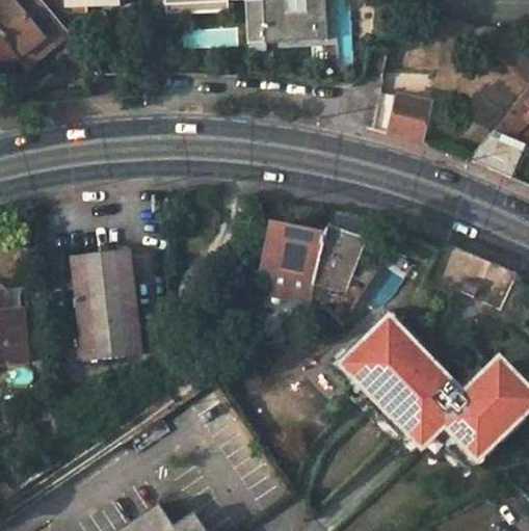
[(0,0),(0,63),(5,71),(22,58),(30,68),(71,34),(42,0),(0,0)]
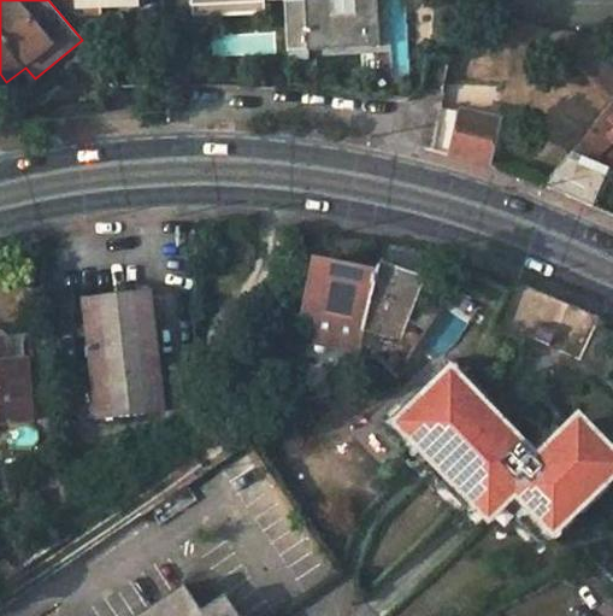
[(75,0),(76,11),(137,7),(136,0),(75,0)]
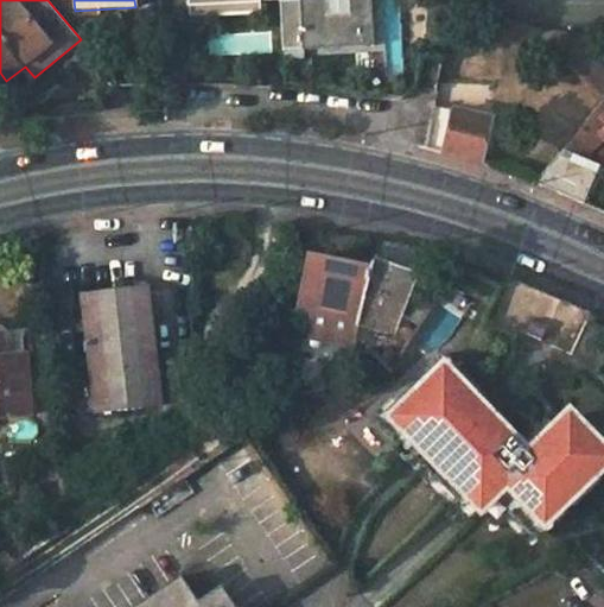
[(283,0),(191,0),(192,18),(264,13),(264,17),(284,16),(284,13),(283,0)]
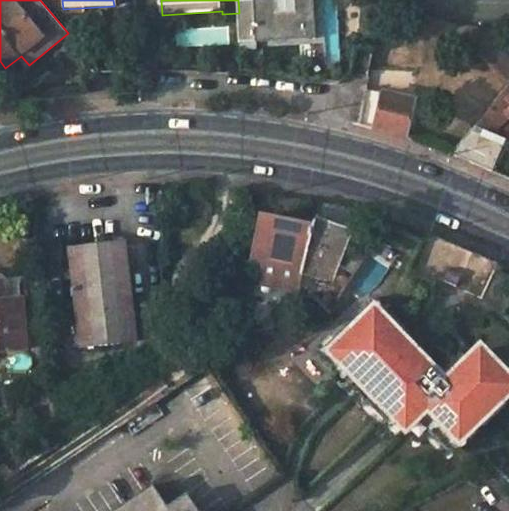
[(259,50),(316,48),(313,0),(256,0),(256,10),(239,11),(239,13),(241,55),(259,54),(259,50)]
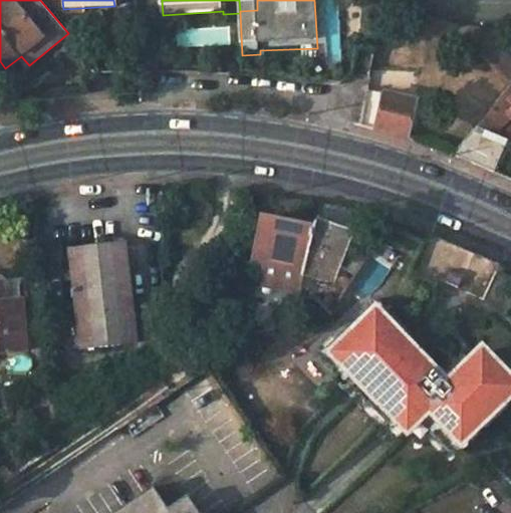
[(510,48),(487,59),(509,88),(510,87),(510,48)]
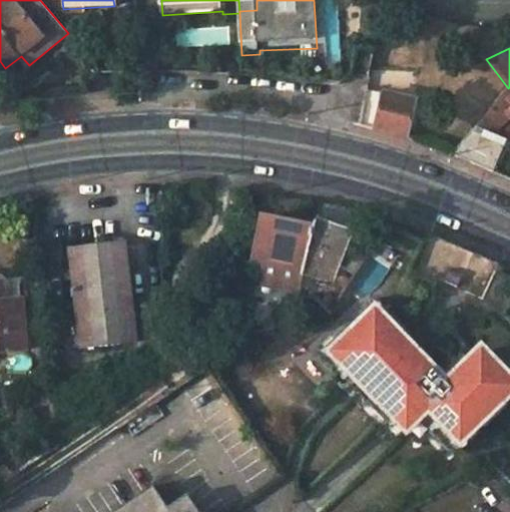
[(361,50),(356,75),(370,78),(375,54),(361,50)]
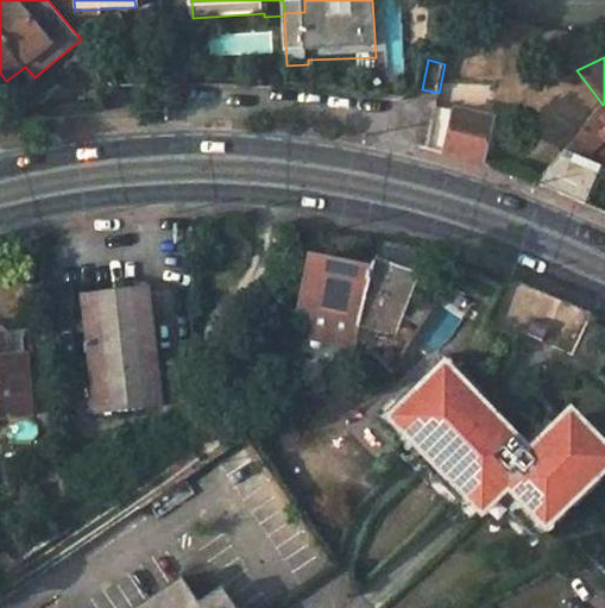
[(495,121),(435,108),(427,150),(483,165),(495,121)]
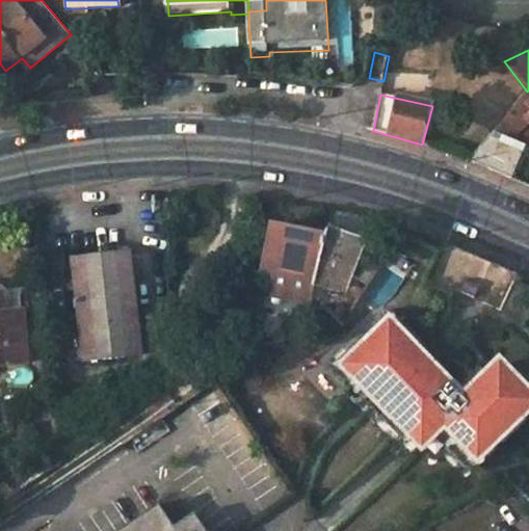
[(517,128),(502,122),(495,131),(511,139),(517,128)]
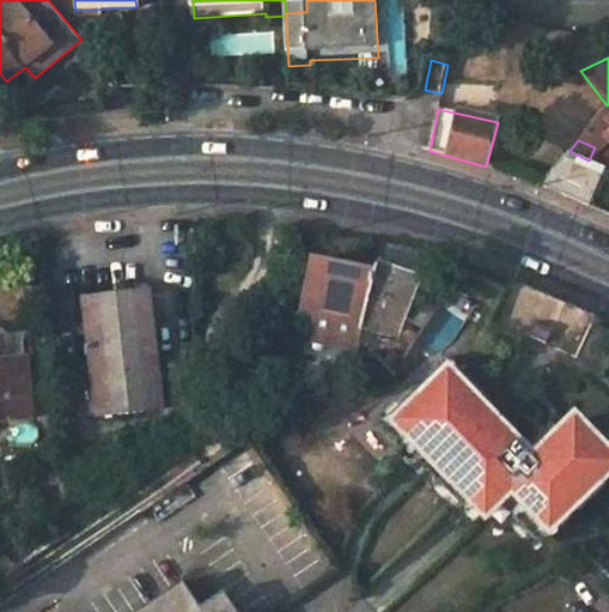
[(592,205),(604,175),(564,157),(540,186),(592,205)]
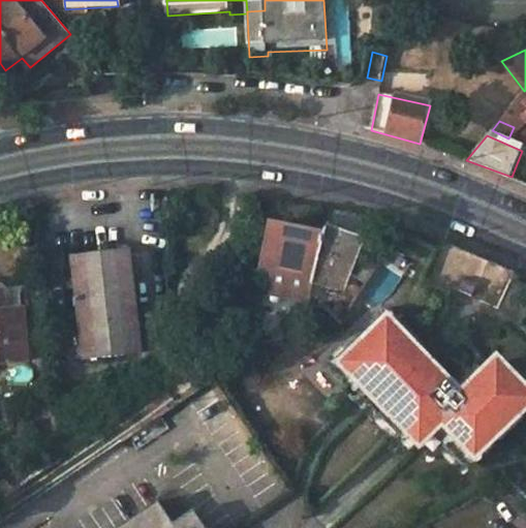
[(312,281),(312,284),(315,284),(316,277),(343,283),(361,243),(348,237),(352,213),(348,212),(331,210),(327,235),(273,225),(264,271),(312,281)]
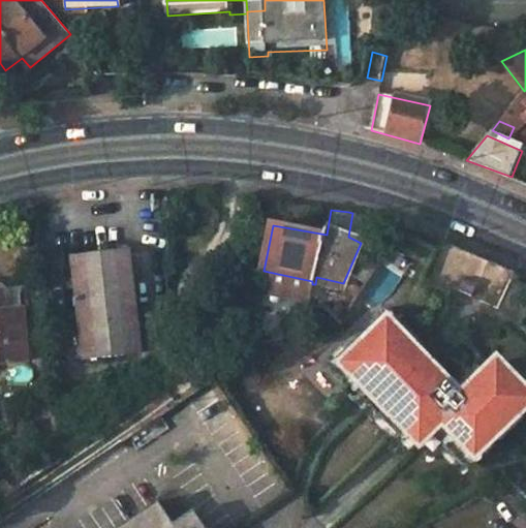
[(130,253),(70,259),(79,360),(138,354),(130,253)]
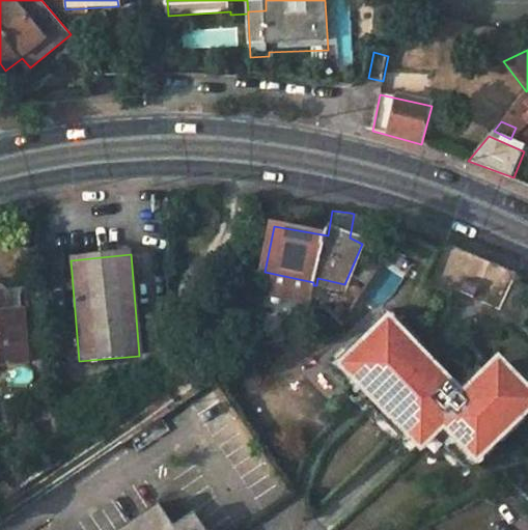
[(480,287),(468,281),(463,294),(476,299),(480,287)]
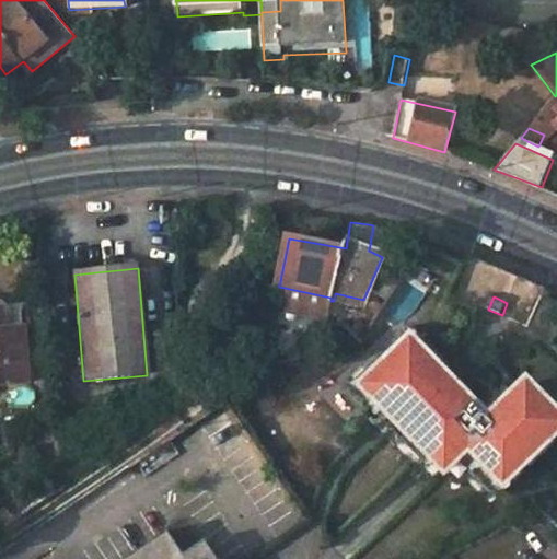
[(0,386),(26,384),(23,329),(4,330),(4,323),(1,311),(0,310),(0,386)]
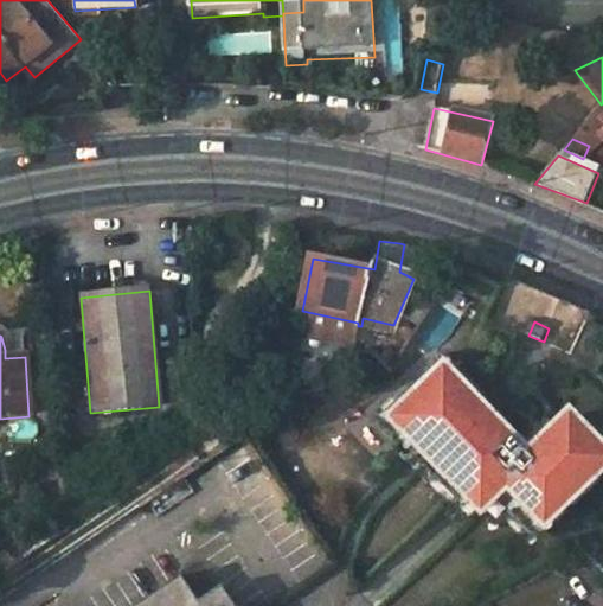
[(588,463),(602,451),(602,444),(589,429),(583,434),(566,416),(528,452),(512,435),(506,440),(472,403),(485,390),(447,351),(386,409),(421,445),(435,433),(443,441),(435,450),(460,476),(455,480),(481,508),(521,469),(533,482),(519,495),(545,521),(596,472),(588,463)]
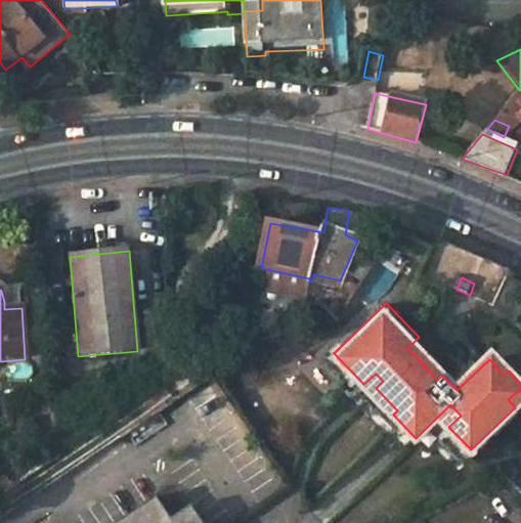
[(508,399),(515,407),(520,401),(520,389),(508,399)]
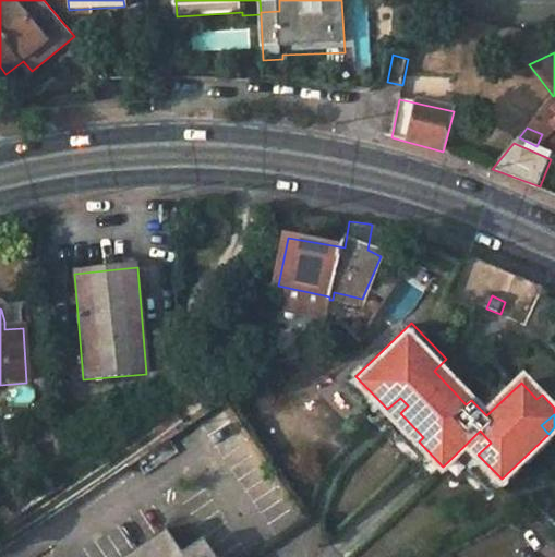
[(167,528),(123,556),(216,556),(194,523),(173,537),(167,528)]
